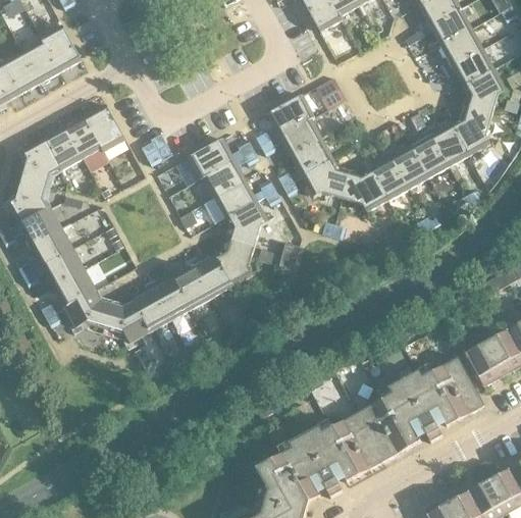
[(59,0),(64,9),(82,0),(59,0)]
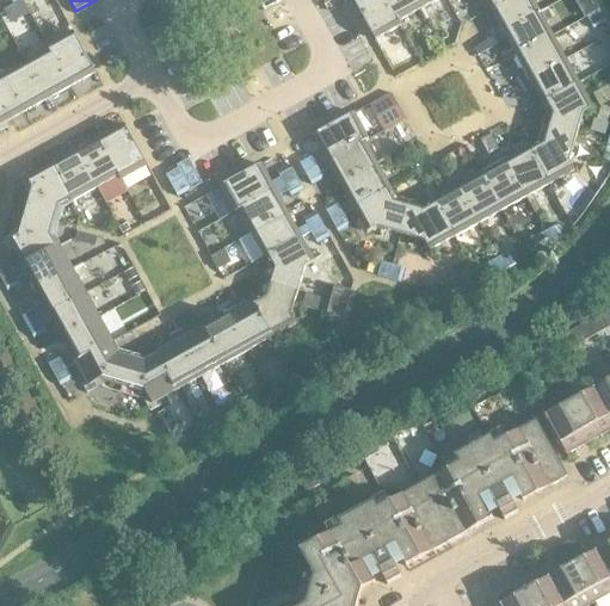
[(400,23),(398,19),(387,0),(353,0),(374,36),(400,23)]
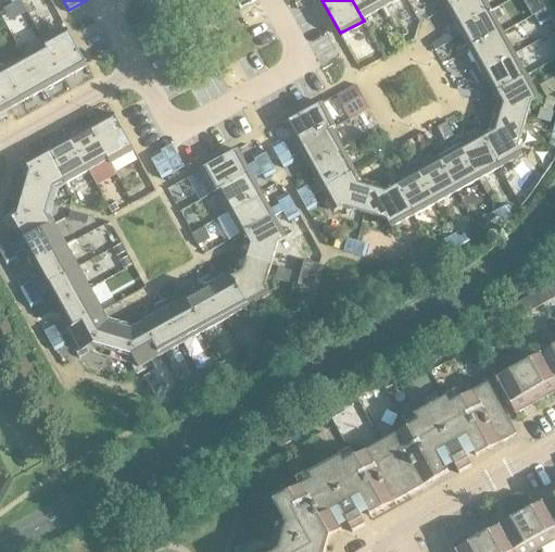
[(352,0),(362,17),(382,5),(379,0),(352,0)]
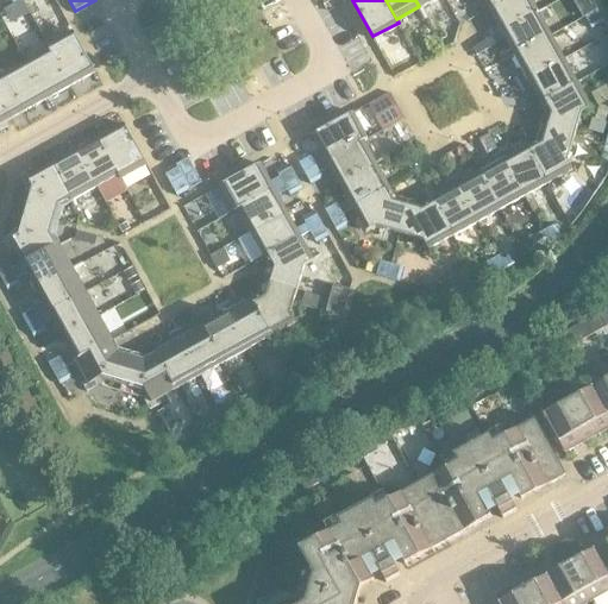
[(538,8),(533,0),(495,0),(487,5),(496,21),(487,27),(491,35),(538,8)]
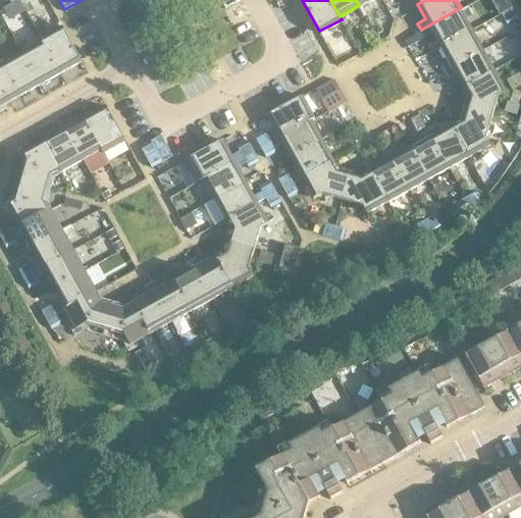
[(511,5),(508,0),(497,0),(496,1),(501,11),(511,5)]
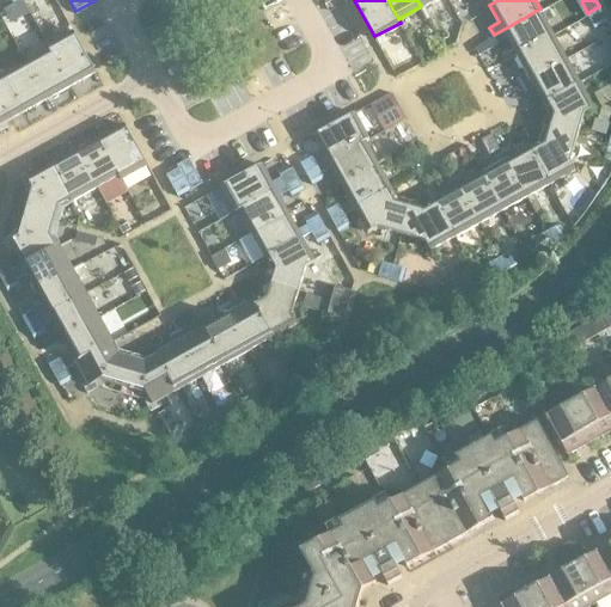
[(606,19),(599,6),(587,13),(594,25),(606,19)]
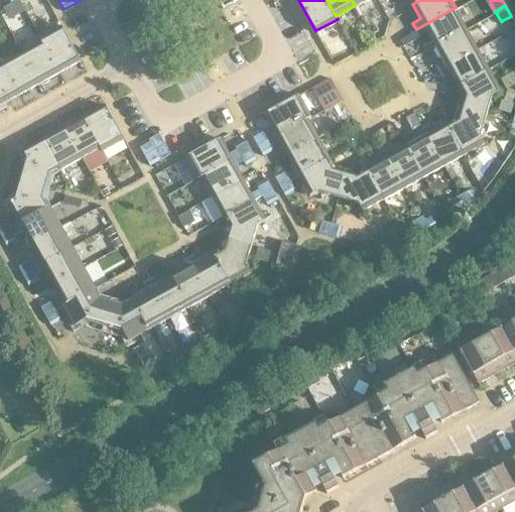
[(466,27),(456,7),(416,29),(419,34),(427,30),(434,44),(466,27)]
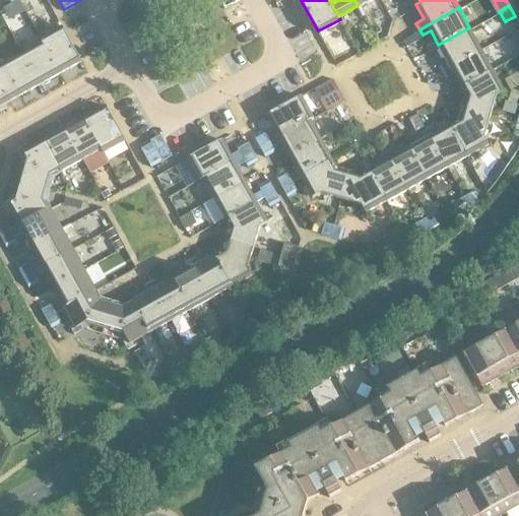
[(80,59),(61,24),(40,37),(42,41),(59,71),(80,59)]
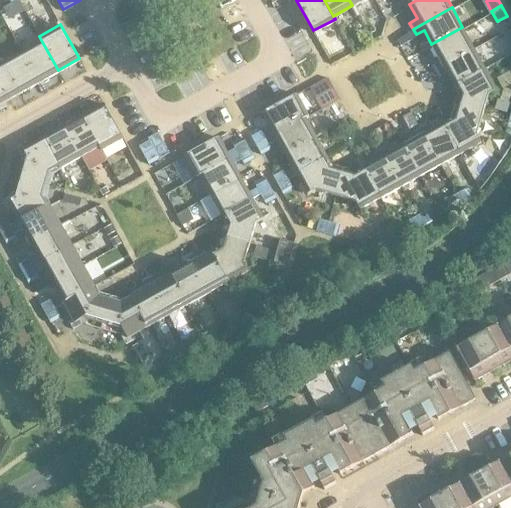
[(473,47),(462,27),(431,44),(439,58),(431,62),(434,68),(473,47)]
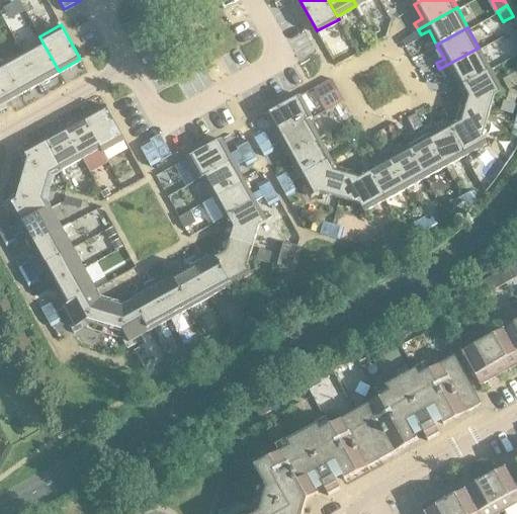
[(59,71),(41,40),(21,52),(38,82),(59,71)]
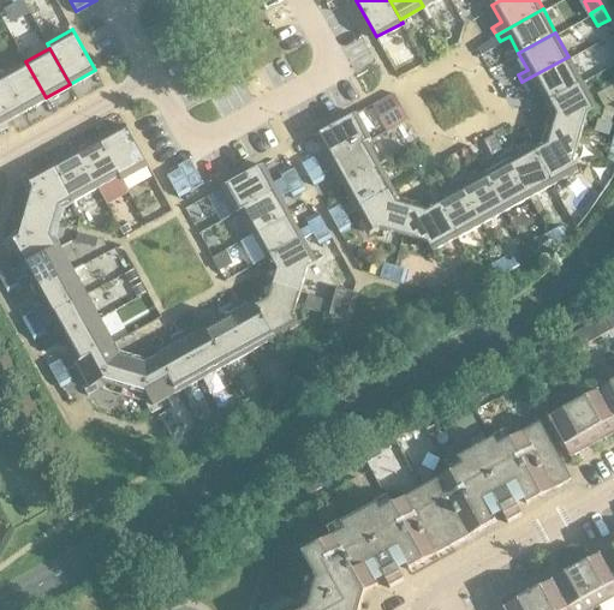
[(583,81),(568,57),(522,82),(525,89),(535,83),(546,102),(583,81)]
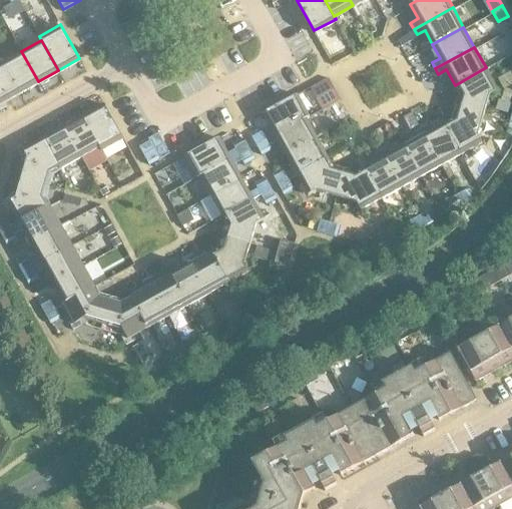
[(38,81),(21,51),(2,62),(3,65),(18,92),(38,81)]
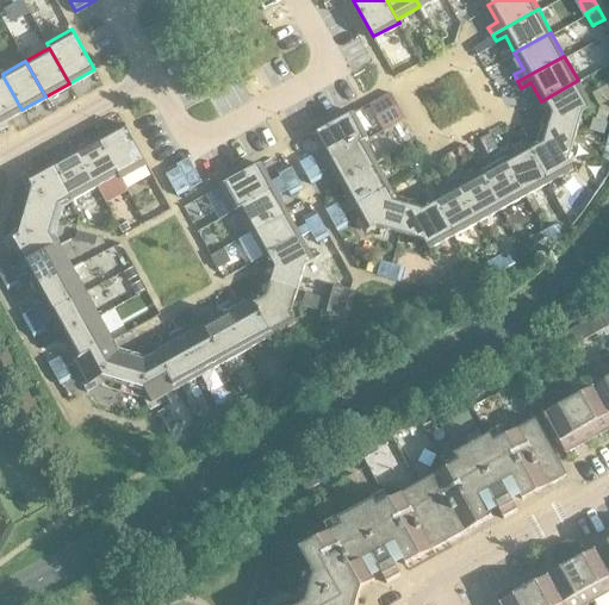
[(22,110),(4,78),(0,79),(0,126),(8,123),(6,118),(22,110)]
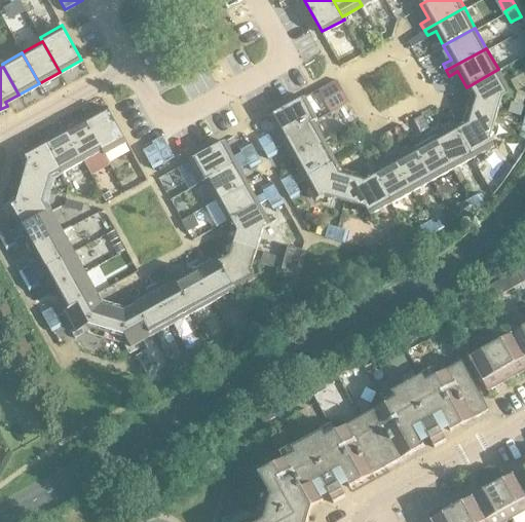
[(510,90),(498,69),(466,87),(470,94),(474,92),(476,96),(472,109),(496,116),(502,95),(510,90)]
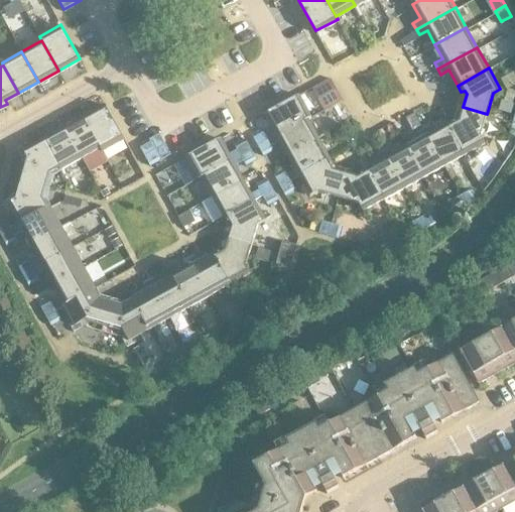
[(309,114),(298,93),(264,112),(272,126),(264,131),(261,126),(256,129),(251,132),(257,143),(306,116),(309,114)]
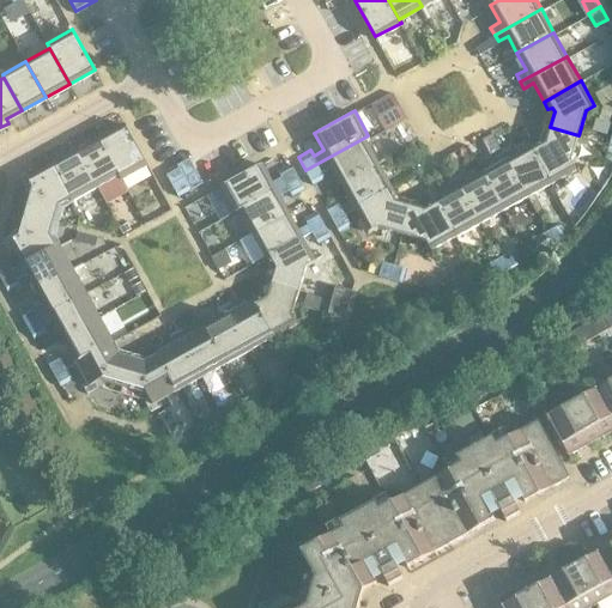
[(595,115),(592,127),(605,131),(610,119),(595,115)]
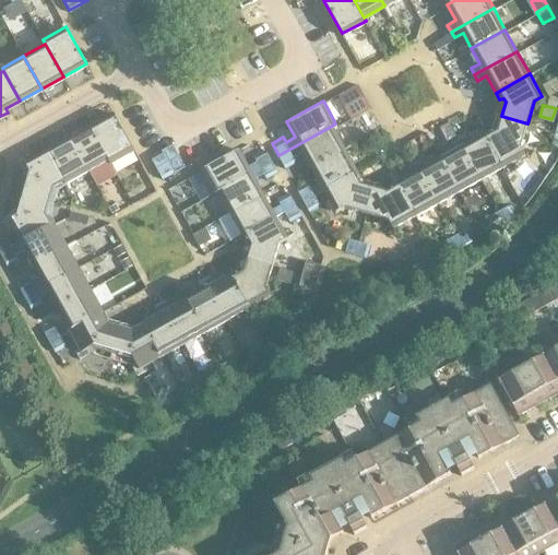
[(133,149),(113,111),(90,124),(109,158),(110,162),(133,149)]
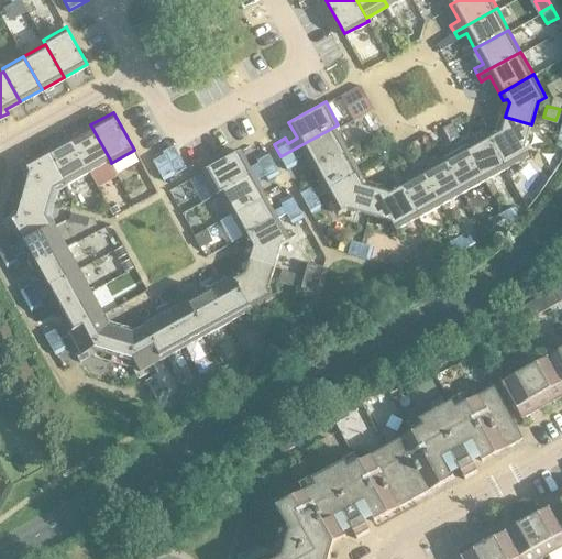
[(531,124),(505,117),(500,130),(497,132),(495,129),(487,133),(506,167),(529,155),(525,146),(531,124)]
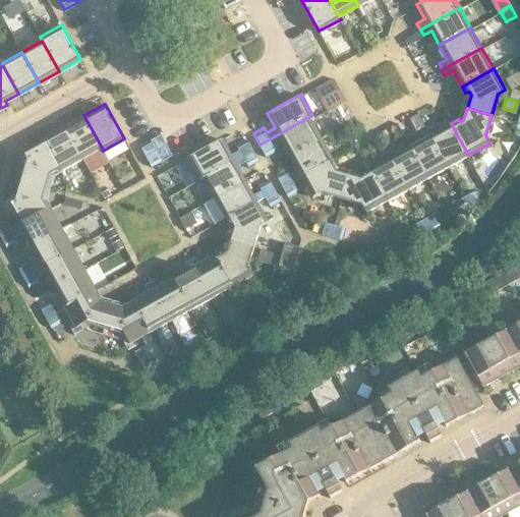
[(102,148),(83,115),(64,126),(81,159),(102,148)]
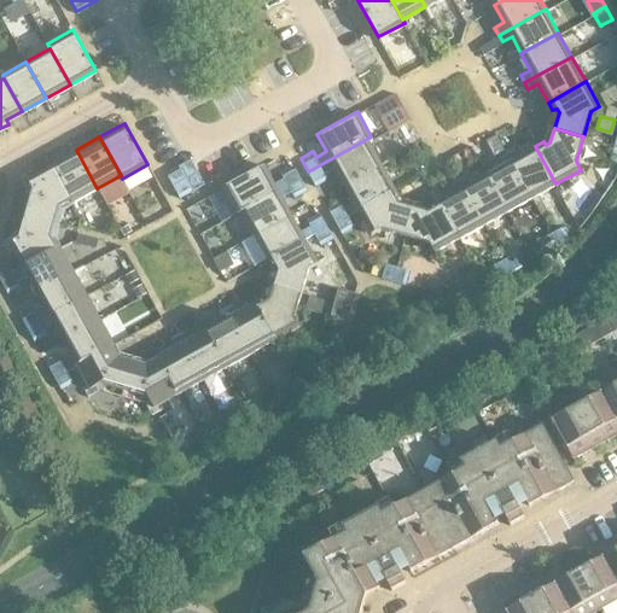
[(380,162),(367,139),(308,171),(314,184),(327,176),(324,170),(333,165),(343,182),(380,162)]
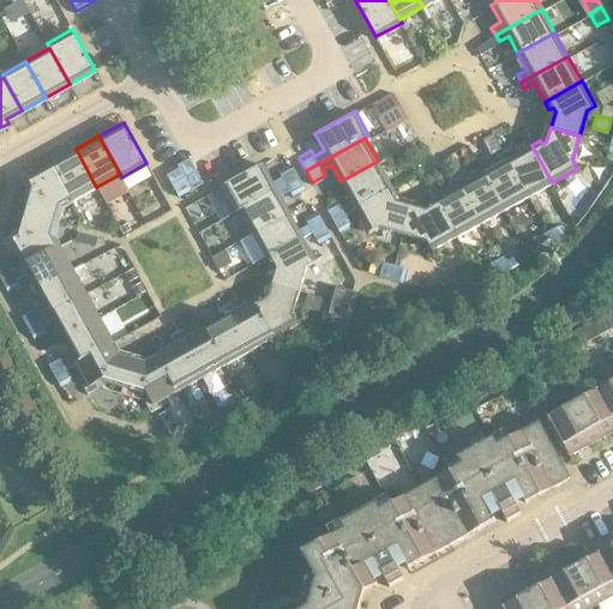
[(508,145),(502,149),(527,196),(552,182),(532,145),(514,155),(508,145)]
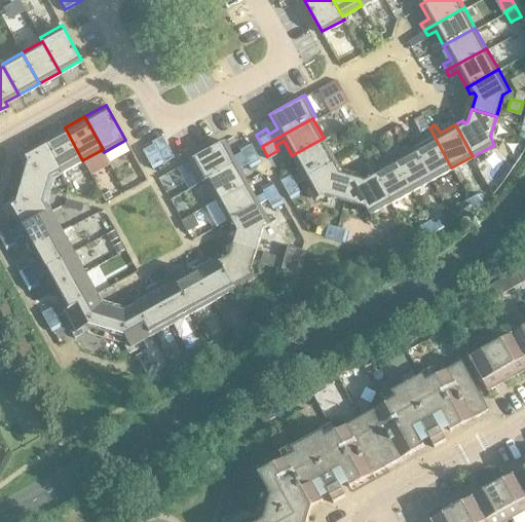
[(82,160),(65,127),(43,140),(60,168),(62,172),(82,160)]
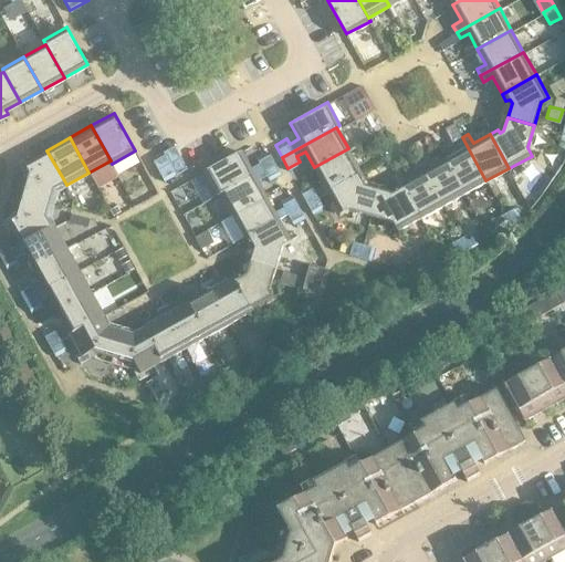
[(485,180),(462,137),(456,141),(461,149),(446,158),(464,193),(485,180)]
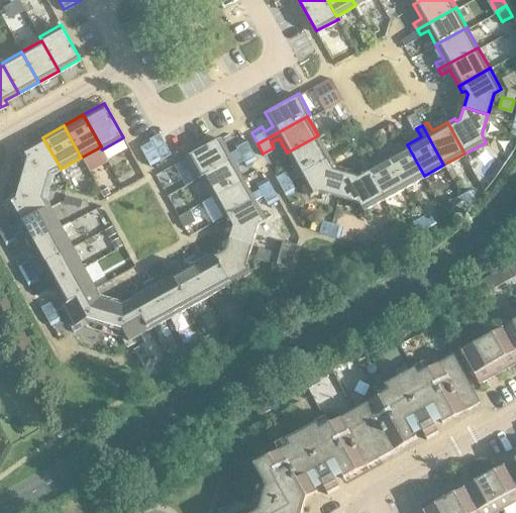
[(157,130),(156,132),(138,142),(149,164),(171,151),(165,142),(157,130)]
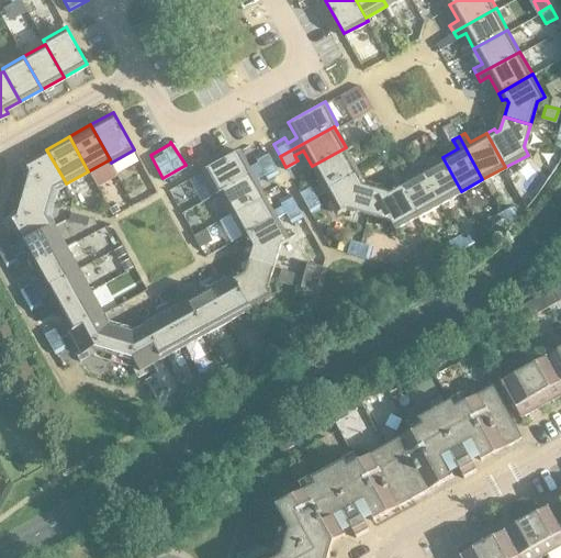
[(249,165),(238,146),(202,169),(215,192),(220,190),(272,159),(266,148),(260,152),(255,155),(257,159),(249,165)]
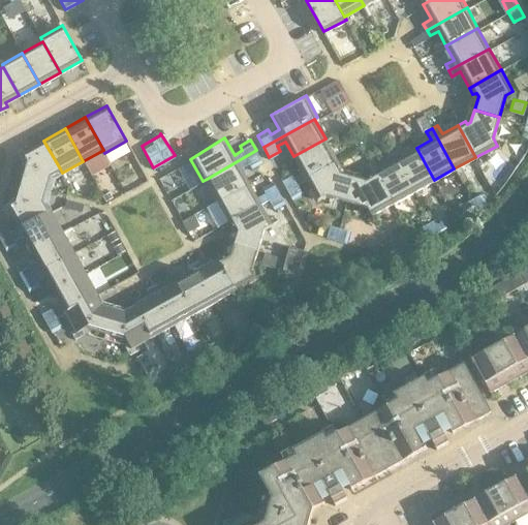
[(337,160),(325,139),(293,156),(302,171),(293,176),(290,171),(280,177),(286,188),(298,182),(305,178),(337,160)]
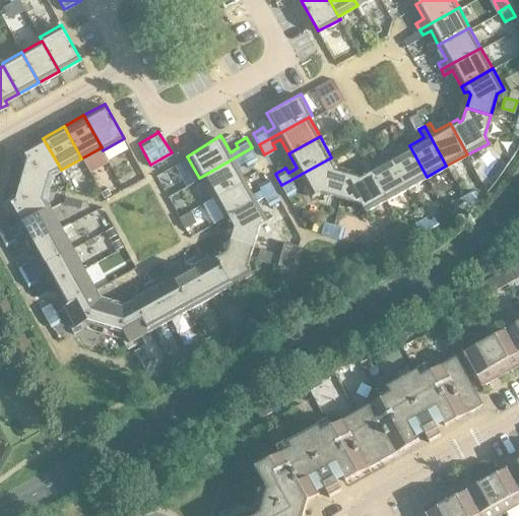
[(59,166),(43,138),(29,145),(27,141),(16,147),(19,151),(23,150),(27,157),(21,178),(45,185),(49,171),(59,166)]
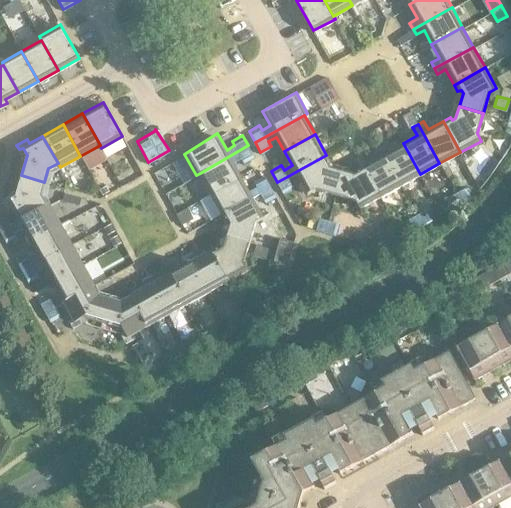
[(383,143),(378,146),(399,185),(420,174),(403,143),(388,150),(383,143)]
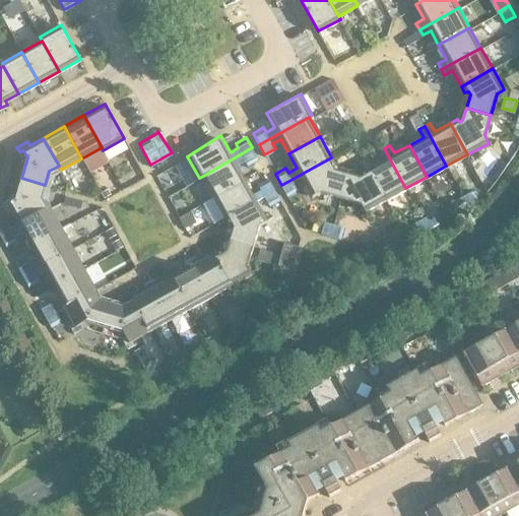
[(257,158),(252,147),(203,176),(213,195),(245,179),(237,164),(245,159),(247,165),(257,158)]
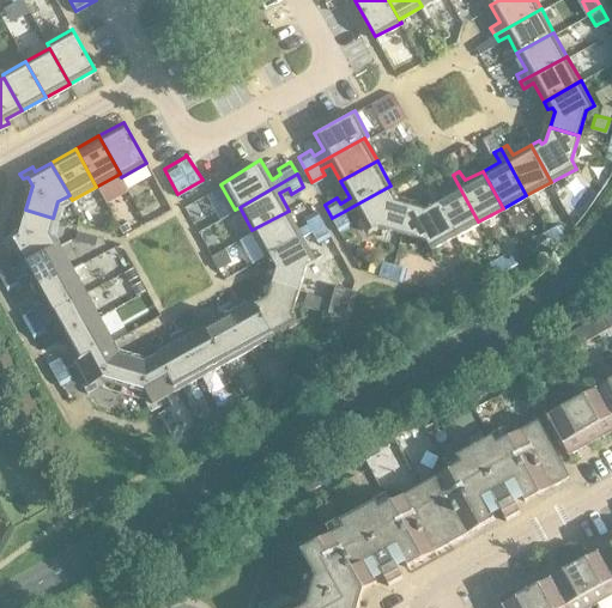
[(478,222),(453,175),(446,178),(450,188),(434,198),(455,235),(478,222)]
